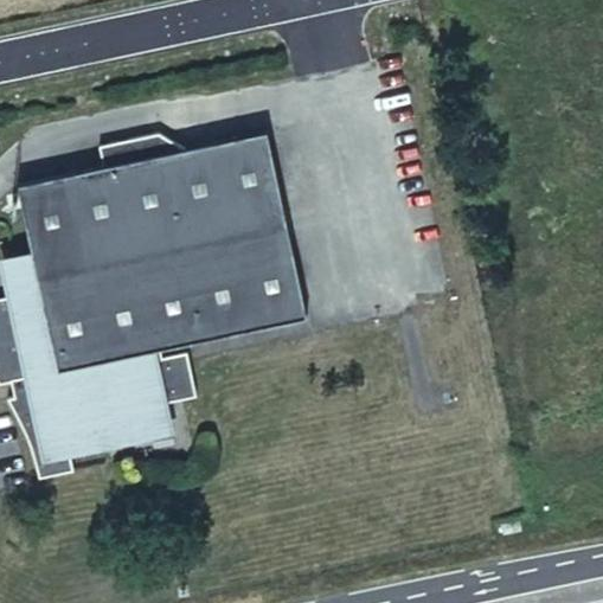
[(184,151),(103,168),(18,187),(32,252),(42,295),(58,373),(156,352),(306,320),(267,133),(220,143),(200,164),(184,151)]
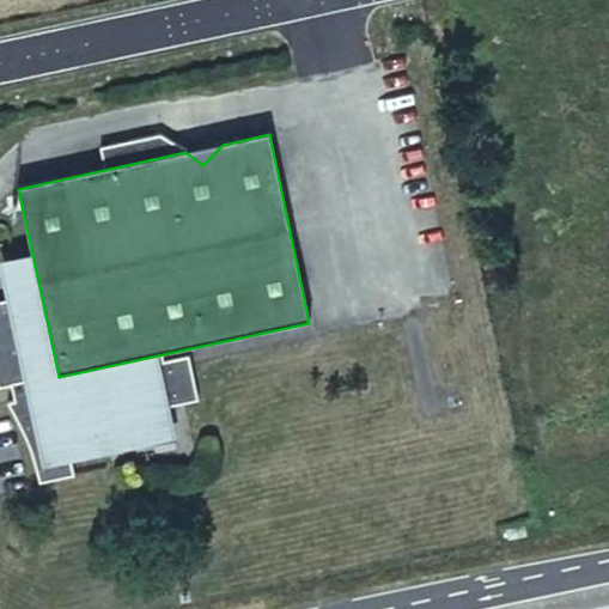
[(186,152),(163,135),(99,150),(104,170),(186,152)]
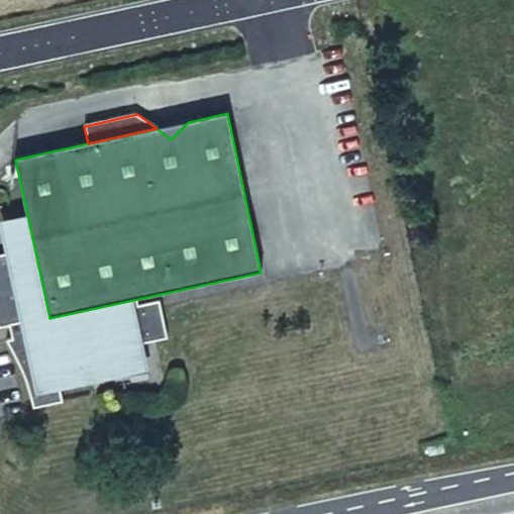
[(188,122),(157,128),(171,139),(188,122)]
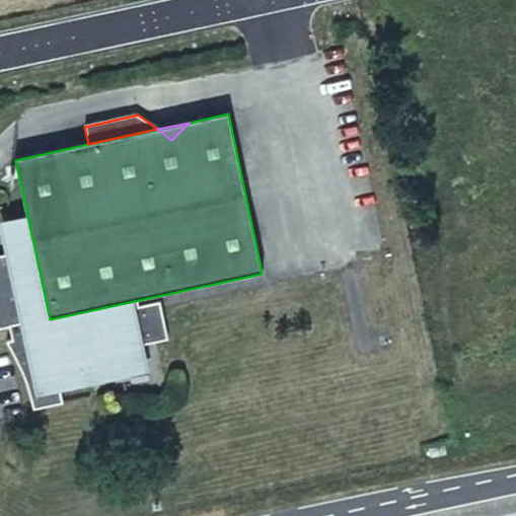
[(1,221),(8,258),(35,252),(27,216),(1,221)]
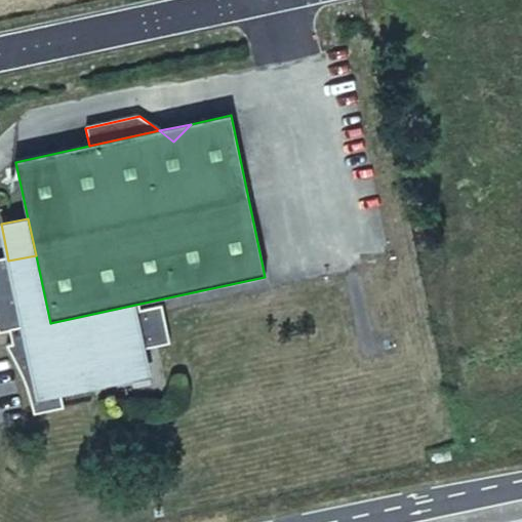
[(50,323),(36,255),(8,261),(36,402),(62,396),(56,370),(86,366),(88,384),(148,370),(144,349),(137,313),(135,305),(50,323)]
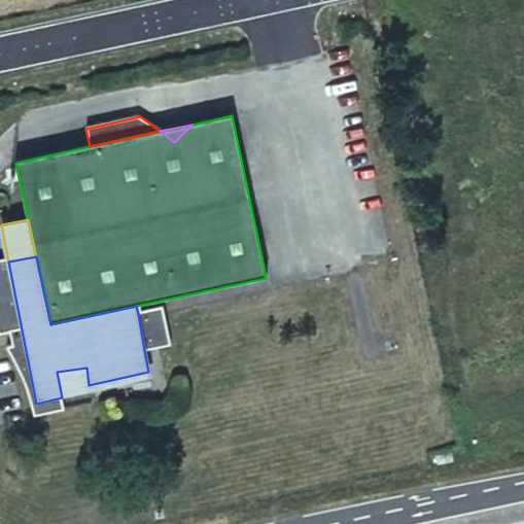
[(33,404),(36,404),(8,262),(0,264),(0,336),(9,335),(11,348),(7,352),(33,404)]
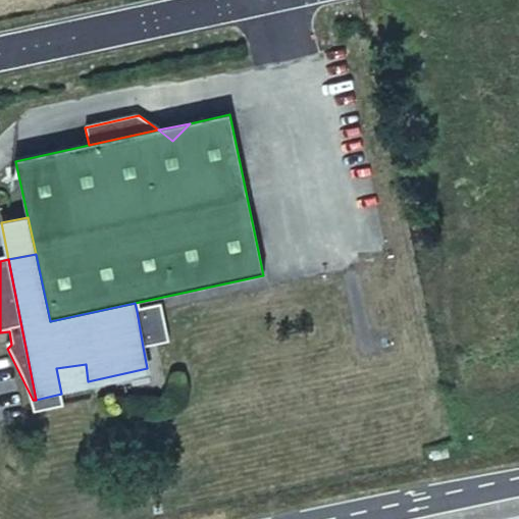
[(160,306),(137,311),(143,347),(167,342),(160,306)]
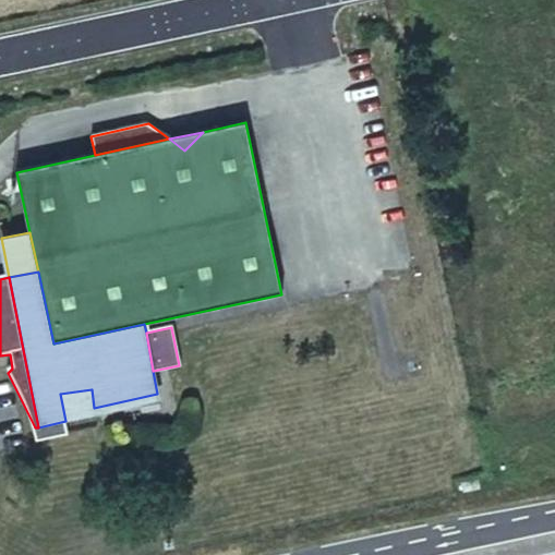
[(158,400),(157,394),(94,408),(92,389),(60,394),(65,421),(158,400)]
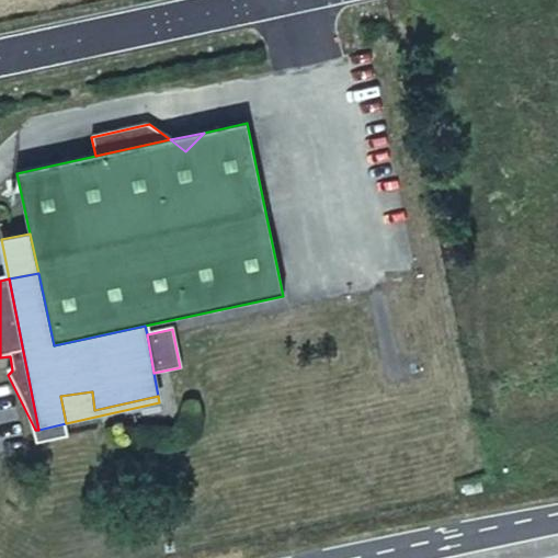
[(68,437),(66,423),(38,430),(35,430),(31,431),(35,445),(68,437)]
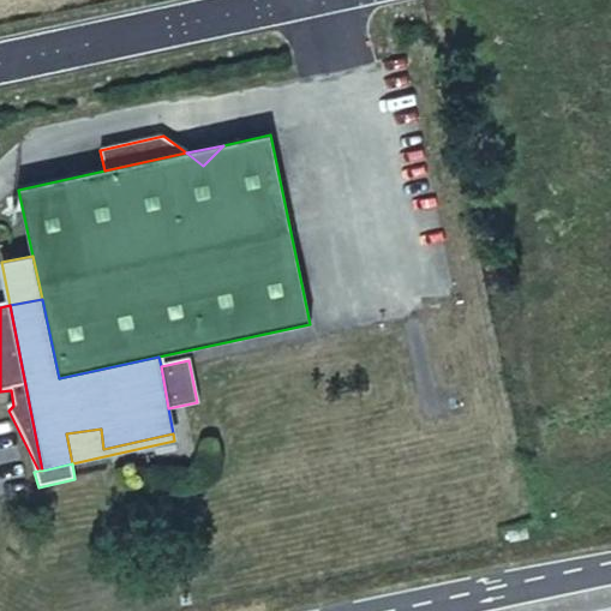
All buildings are outlined.
